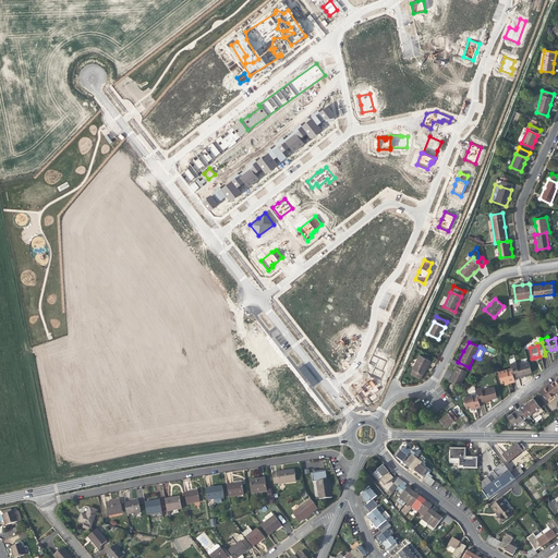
[(386,362),(373,355),(370,362),(376,364),(374,368),(372,375),(380,379),(384,373),(381,372),(386,362)]
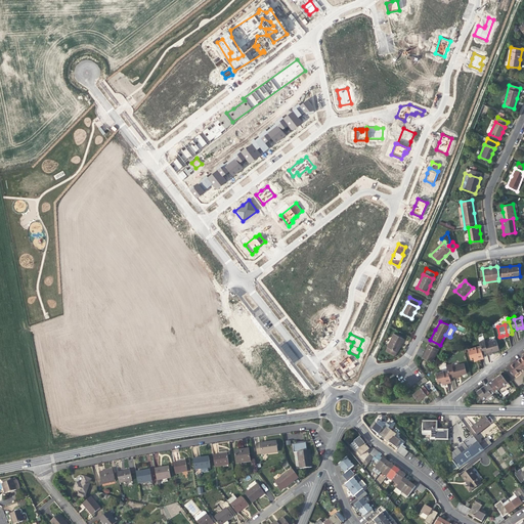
[(388,347),(397,351),(397,352),(400,346),(403,339),(393,334),(387,347),(388,347)]
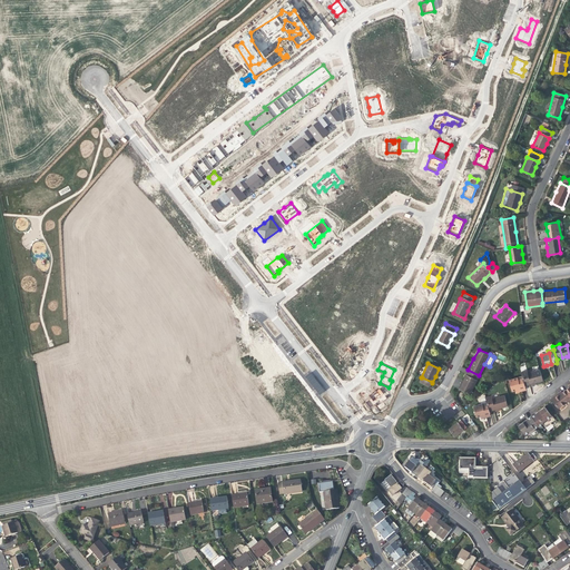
[(470,394),(479,375),(468,370),(464,377),(459,389),(470,394)]
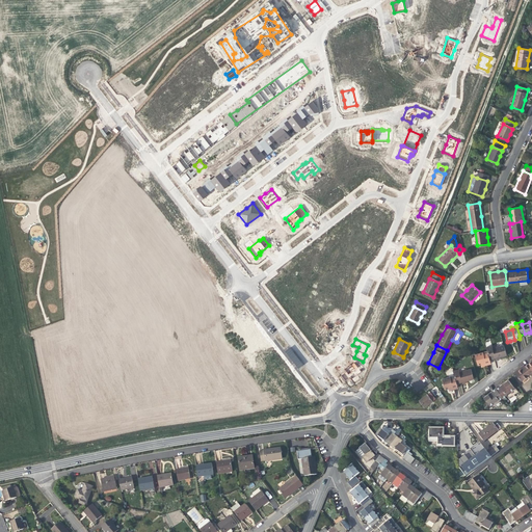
[(489,360),(496,358),(493,348),(491,345),(486,347),(487,351),(489,360)]
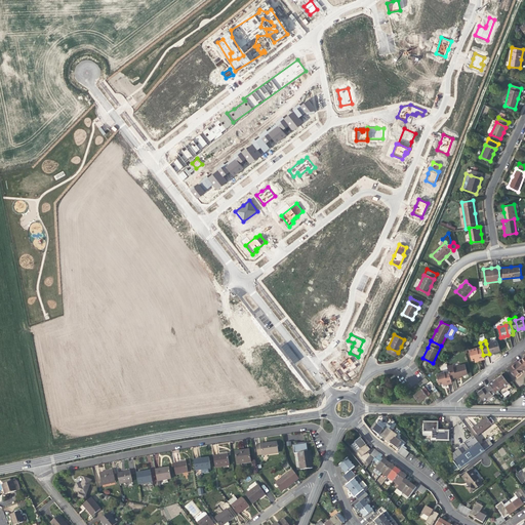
[(486,344),(489,354),(493,353),(500,351),(497,340),(486,344)]
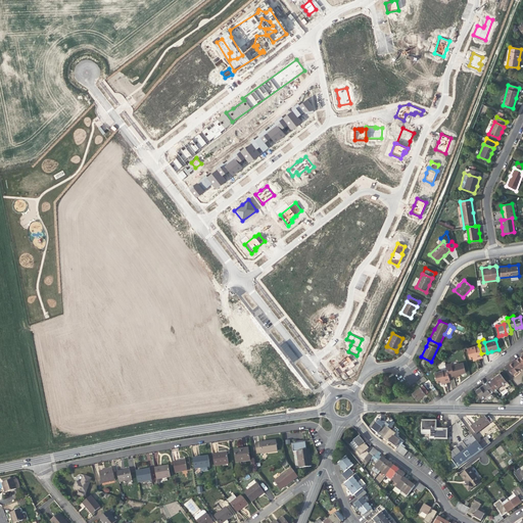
[(285,341),(280,345),(293,363),(298,359),(285,341)]
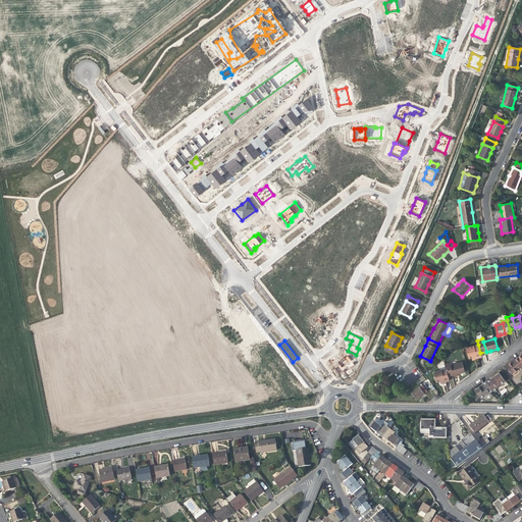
[(469,358),(473,357),(481,355),(480,353),(478,345),(466,348),(469,358)]
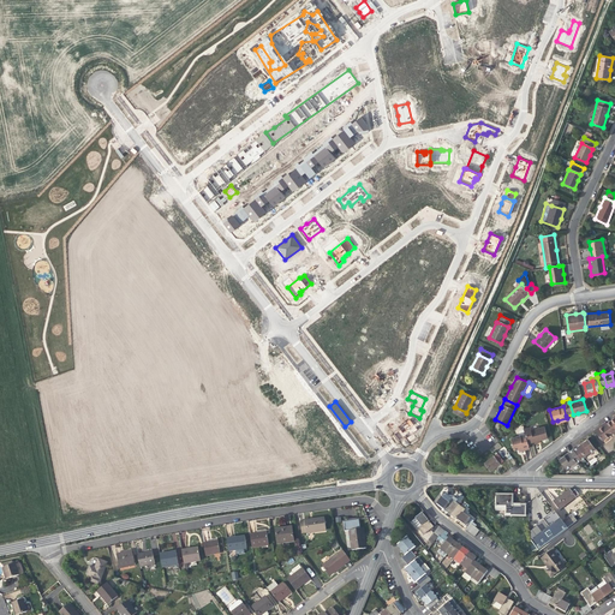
[(464,417),(466,412),(455,407),(453,412),(464,417)]
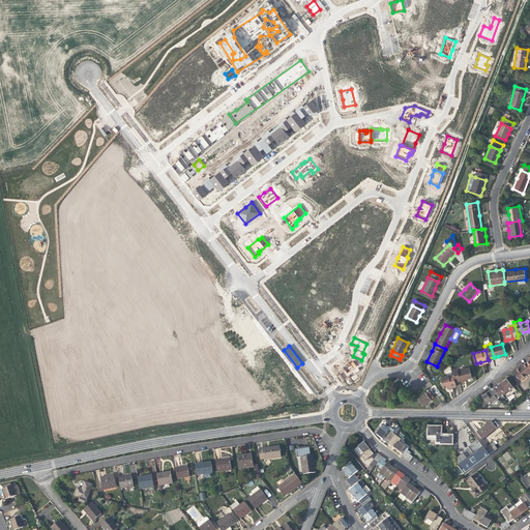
[(346,364),(343,367),(345,371),(349,376),(351,378),(360,371),(353,361),(350,363),(349,362),(346,364)]
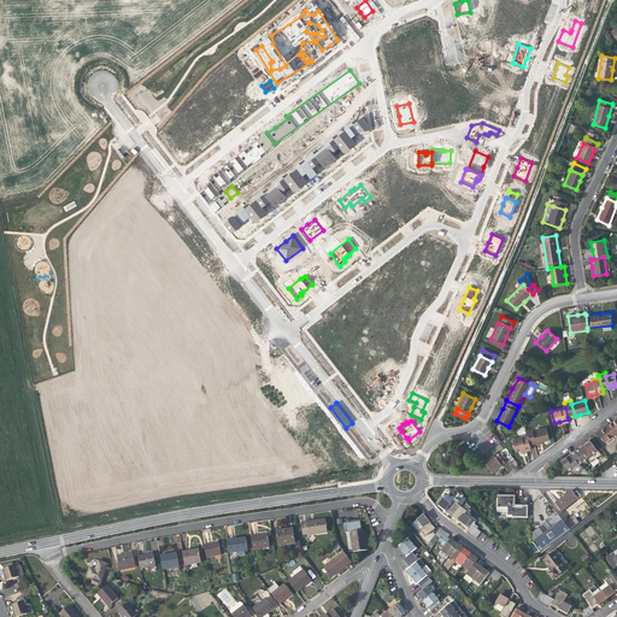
[(615,434),(609,425),(607,424),(604,427),(605,428),(598,434),(604,442),(615,434)]
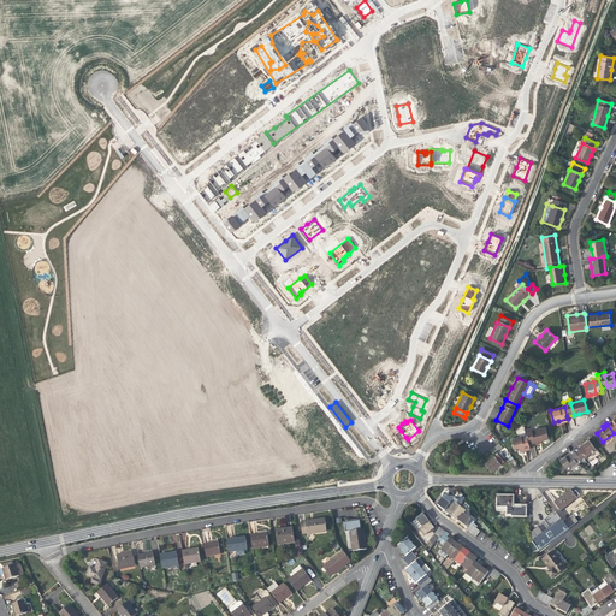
[(532,431),(534,443),(540,442),(549,439),(545,427),(532,431)]
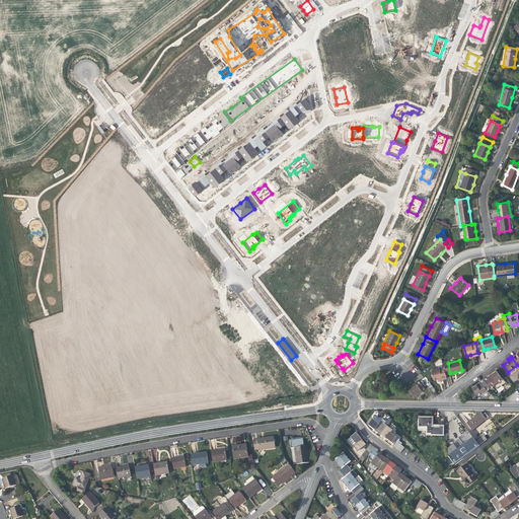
[(445,374),(450,373),(448,363),(447,361),(442,362),(443,366),(445,374)]
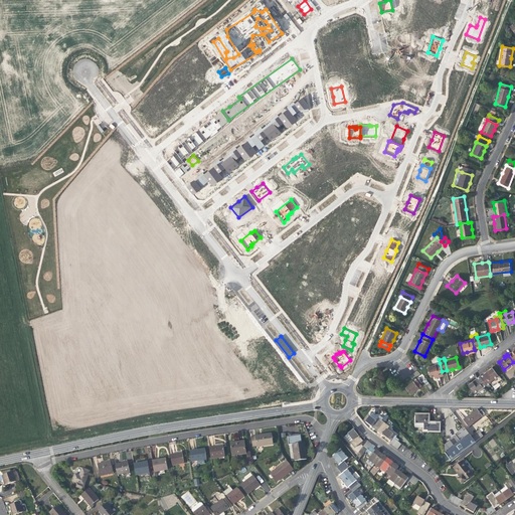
[(334,369),(339,365),(335,360),(330,363),(334,369)]
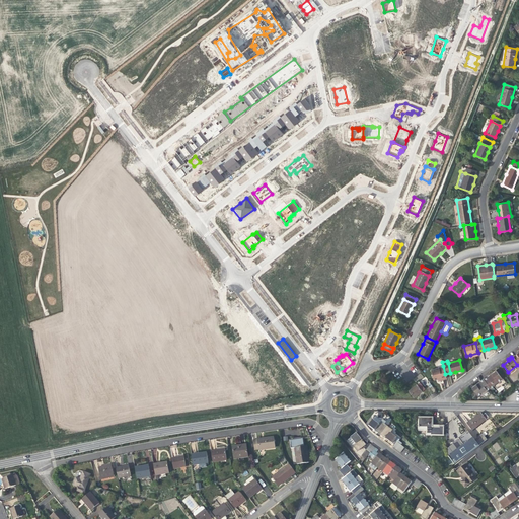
[(434,380),(438,379),(446,377),(445,374),(443,366),(431,369),(434,380)]
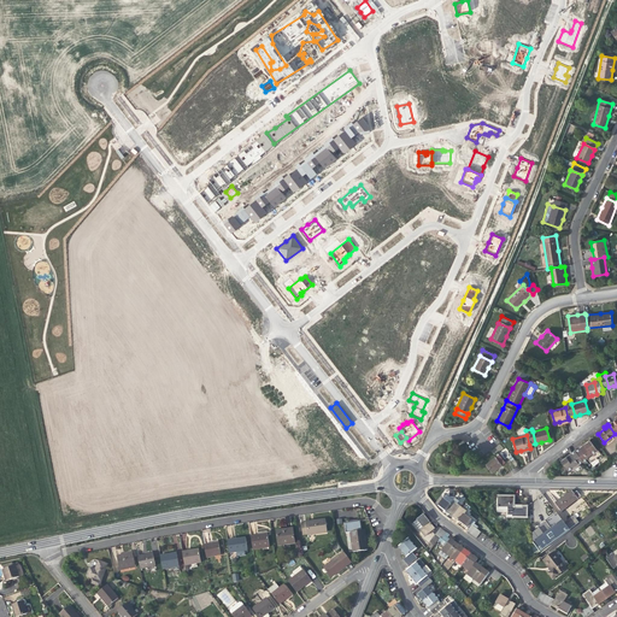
[(580,448),(587,458),(597,450),(589,440),(585,445),(580,448)]
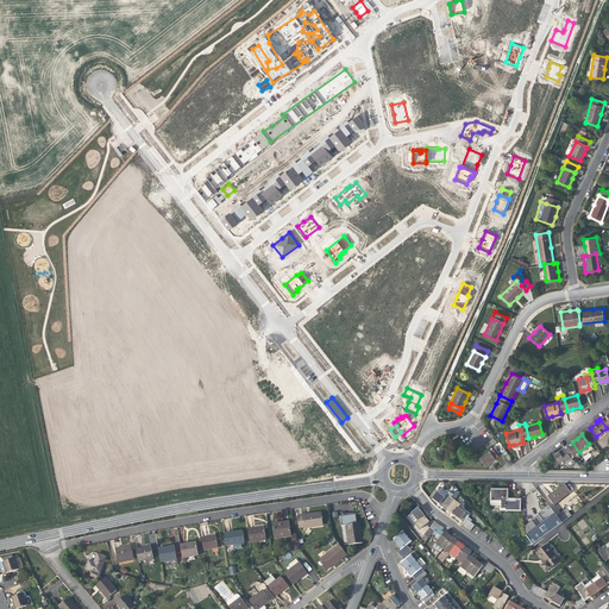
[(579,452),(572,443),(567,445),(575,454),(576,456),(579,452)]
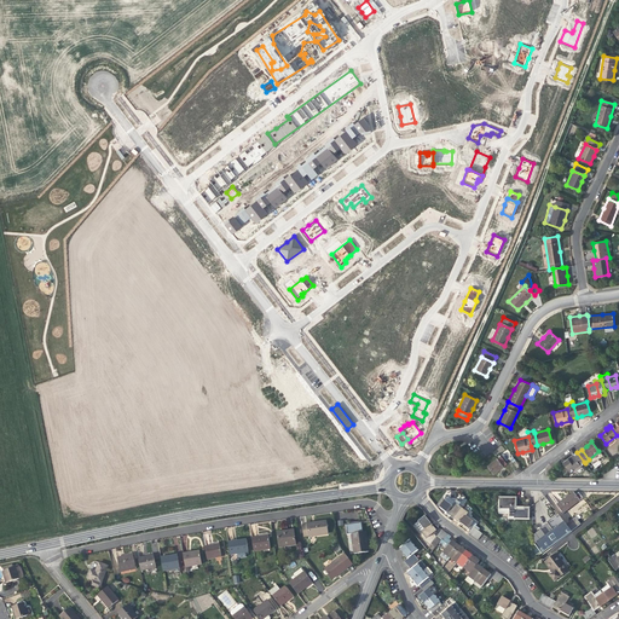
[(573,455),(580,464),(580,466),(584,462),(577,452),(573,455)]
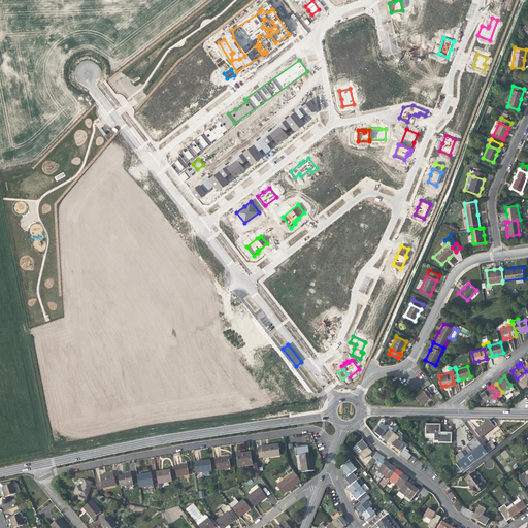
[(425,390),(422,393),(427,399),(432,396),(426,388),(424,389),(425,390)]
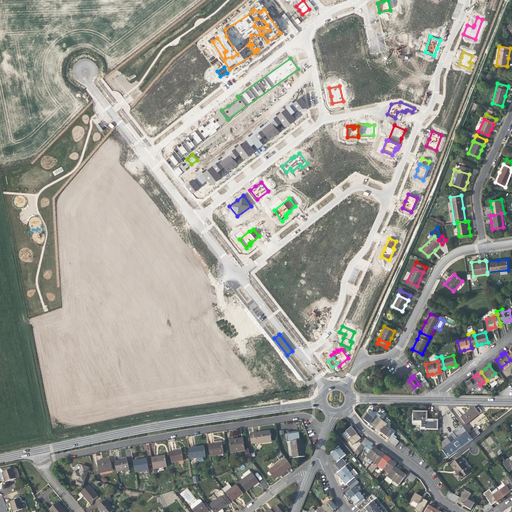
[(480,384),(474,376),(470,379),(465,383),(471,390),(480,384)]
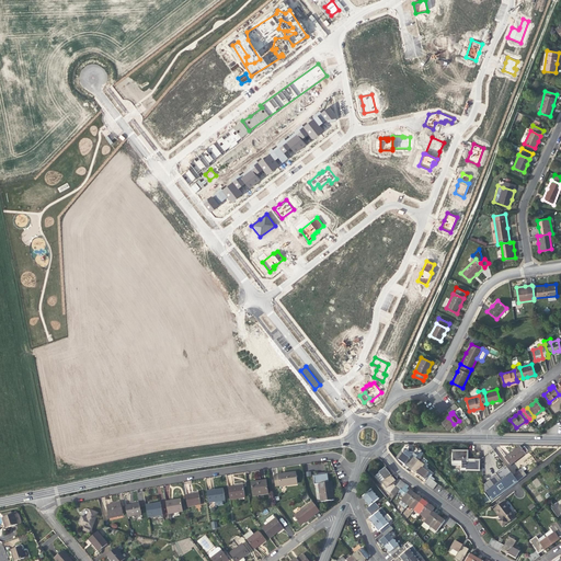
[(454,424),(448,418),(442,422),(447,430),(451,426),(454,424)]
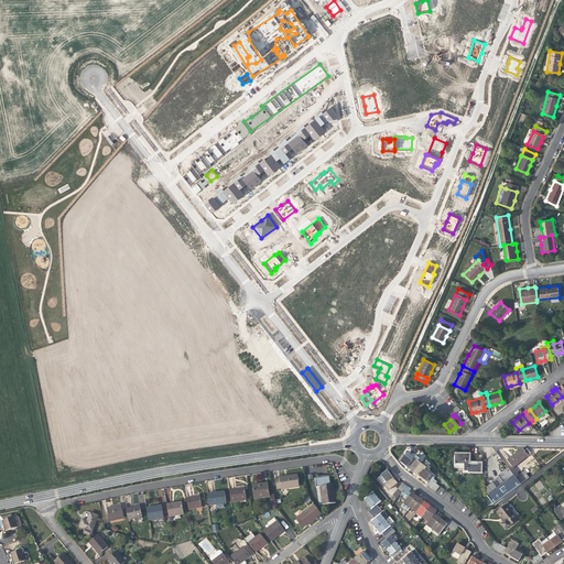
[(527,456),(523,452),(521,449),(519,452),(518,451),(516,452),(514,452),(516,454),(508,459),(513,467),(527,456)]
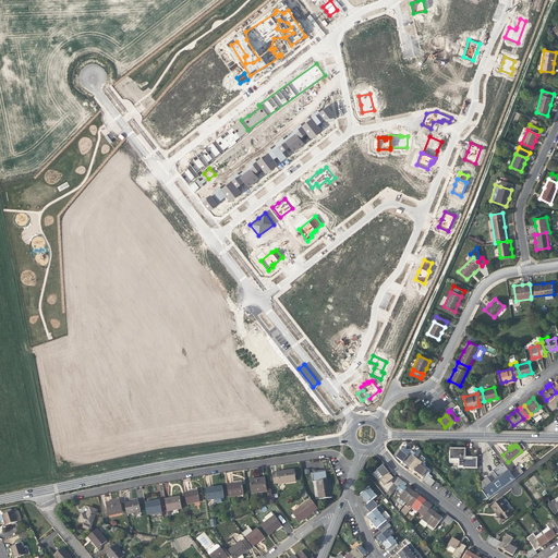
[(403,463),(409,466),(416,457),(421,451),(417,449),(416,450),(413,447),(407,456),(400,450),(396,457),(403,463)]
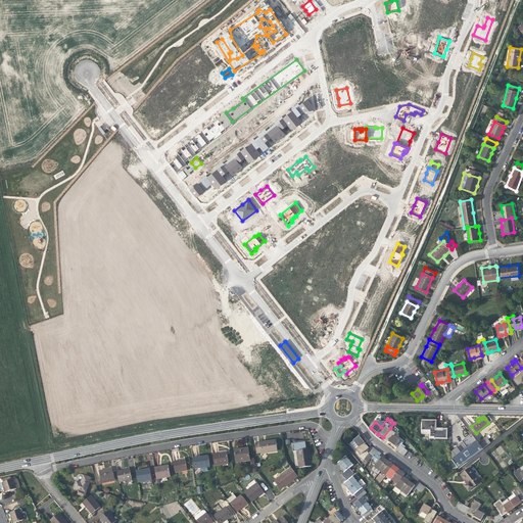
[(435,432),(435,430),(435,421),(429,420),(422,420),(421,432),(430,432),(435,432)]
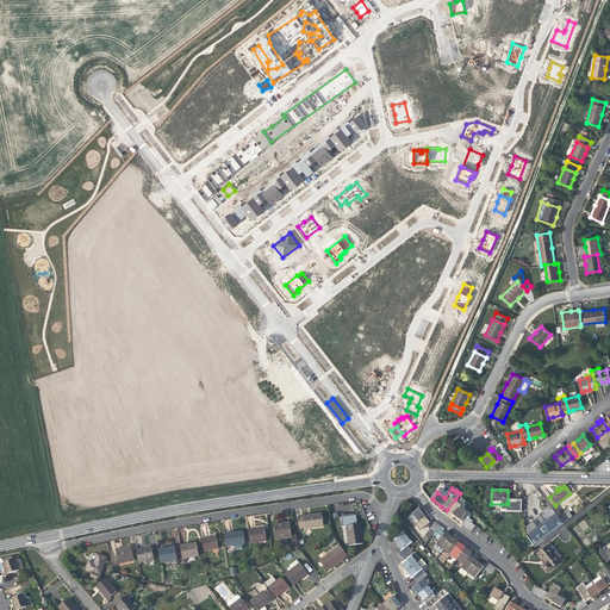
[(461,505),(455,499),(447,510),(456,518),(464,523),(466,520),(467,520),(470,516),(459,508),(461,505)]
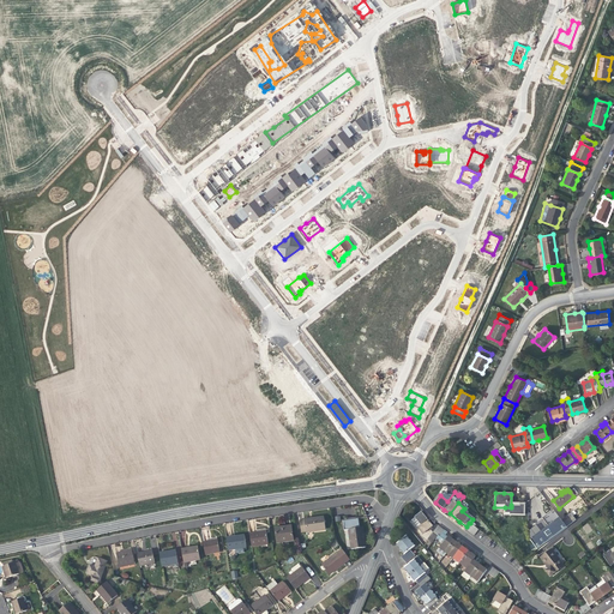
[(511,507),(505,507),(504,515),(524,515),(524,504),(517,504),(517,505),(511,505),(511,507)]
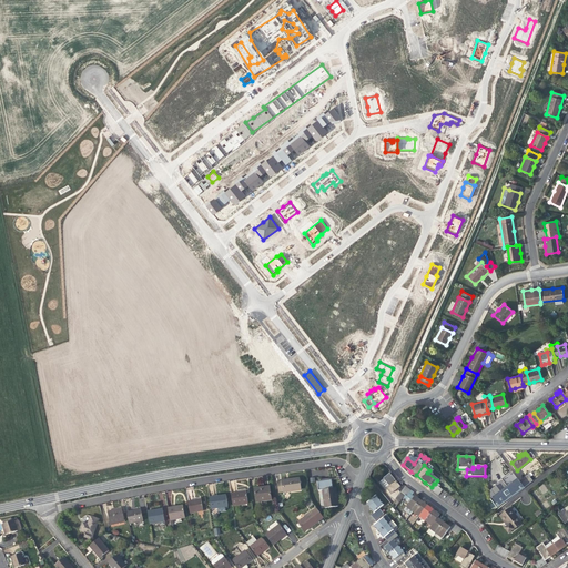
[(490,499),(493,503),(495,506),(497,508),(524,487),(519,480),(511,472),(507,476),(501,479),(507,487),(490,499)]
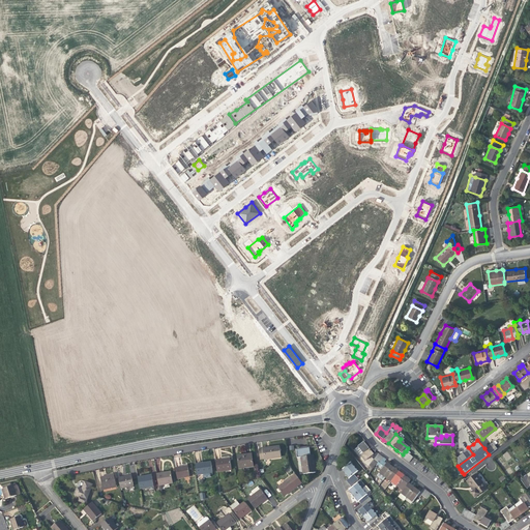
[(362,452),(369,447),(363,441),(357,446),(362,452)]
